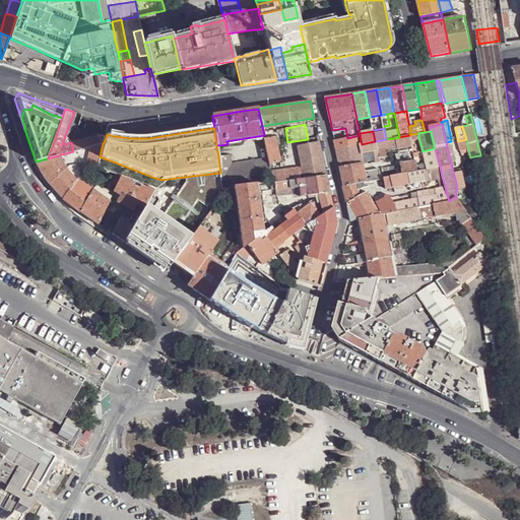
[(103,143),(104,142),(106,137),(101,136),(98,135),(71,142),(73,151),(103,143)]
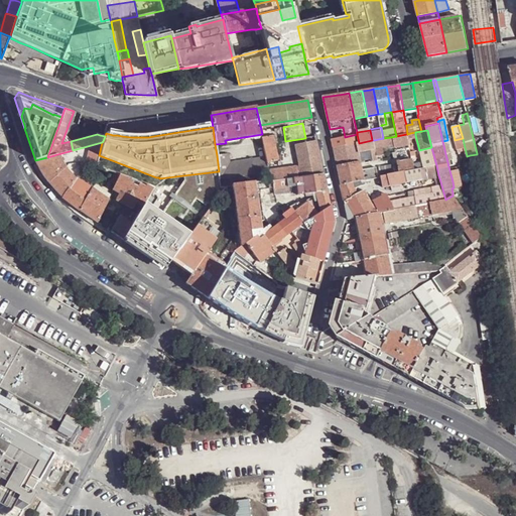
[(359,143),(357,134),(345,137),(332,140),(334,148),(357,143),(359,143)]
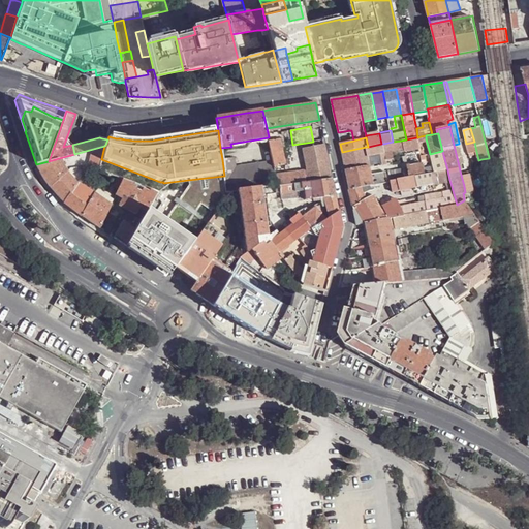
[(417,141),(416,137),(406,139),(401,141),(403,149),(403,151),(407,150),(418,148),(417,141)]
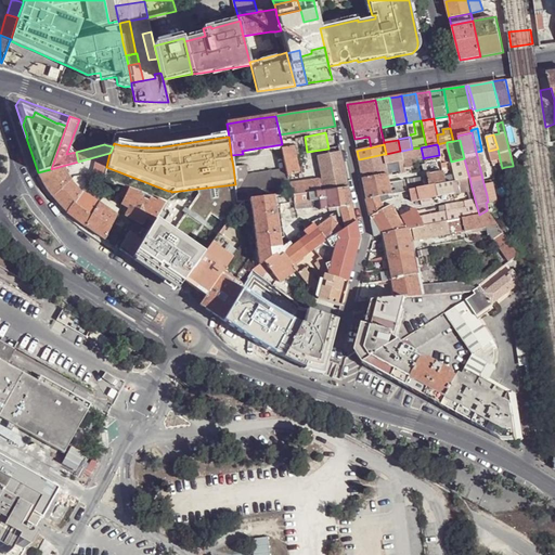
[(299,176),(294,145),(282,147),(286,168),(288,175),(296,173),(297,177),(299,176)]
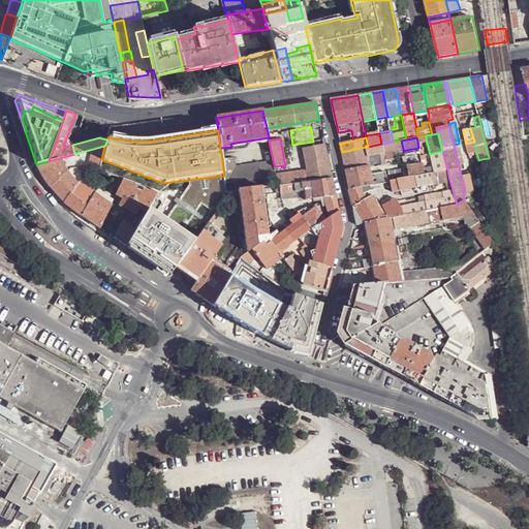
[(403,149),(401,141),(393,142),(383,144),(385,152),(392,151),(403,149)]
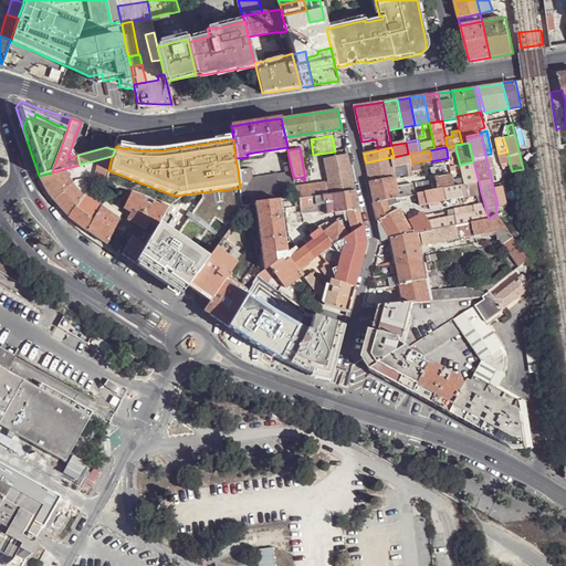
[(347,154),(324,159),(328,182),(295,186),(295,188),(297,198),(318,195),(324,195),(355,190),(347,154)]
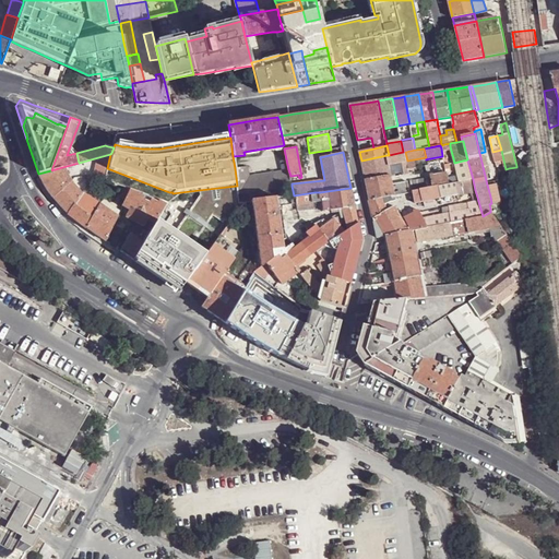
[(405,152),(403,152),(389,155),(387,155),(389,164),(401,162),(404,176),(409,175),(408,169),(407,164),(407,161),(405,152)]
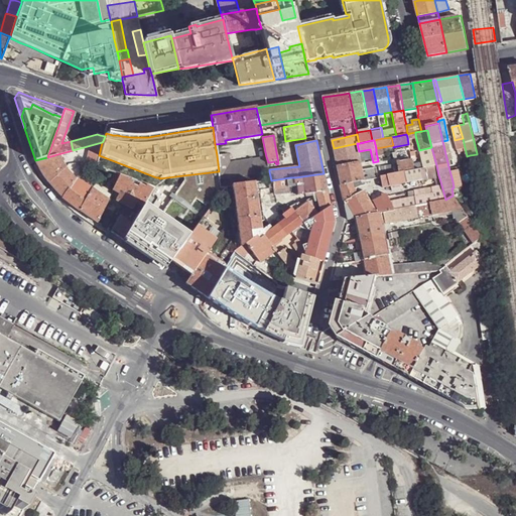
[(449,170),(453,181),(459,180),(454,164),(455,164),(452,154),(447,140),(442,141),(449,170)]
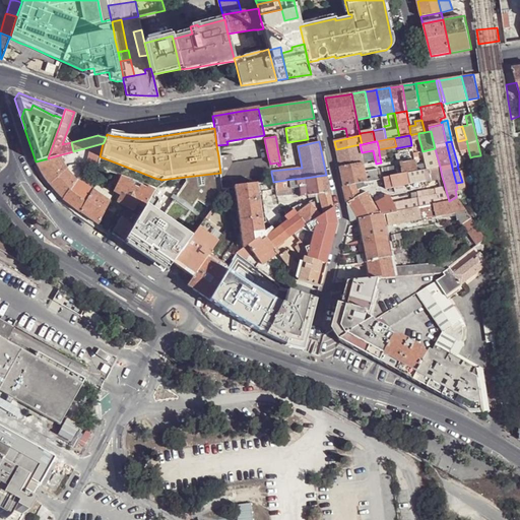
[(362,152),(360,144),(336,149),(340,168),(364,165),(362,152)]
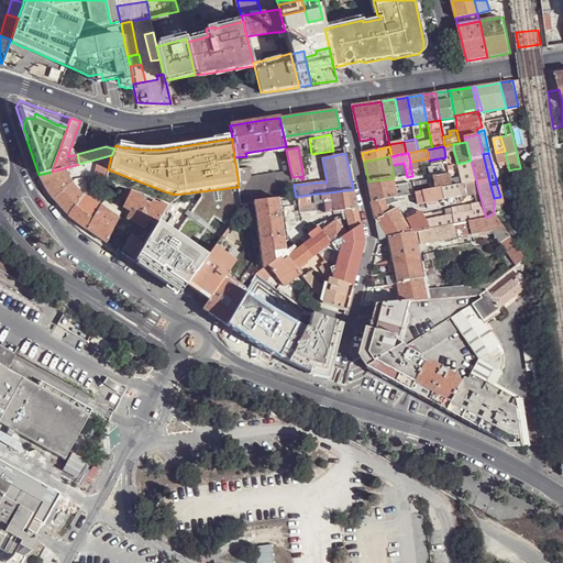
[(476,180),(471,161),(457,164),(461,176),(463,183),(476,180)]
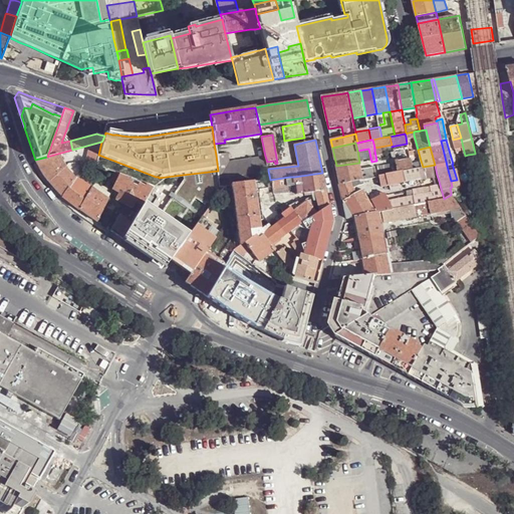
[(68,163),(61,153),(57,154),(65,166),(68,163)]
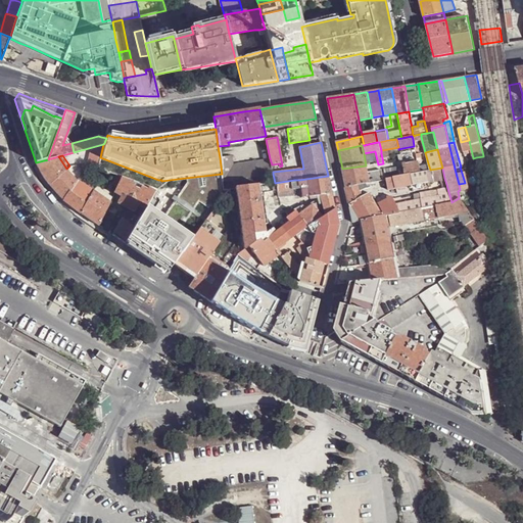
[(272,164),(270,158),(233,163),(232,155),(220,157),(222,174),(223,181),(273,174),(273,172),(272,164)]
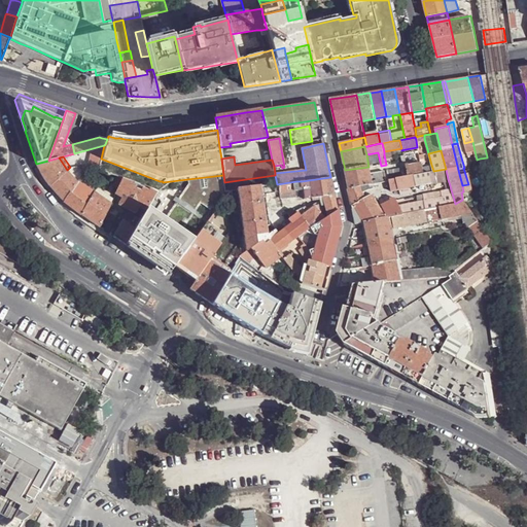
[(67,170),(59,157),(48,161),(36,164),(42,175),(49,185),(67,170)]
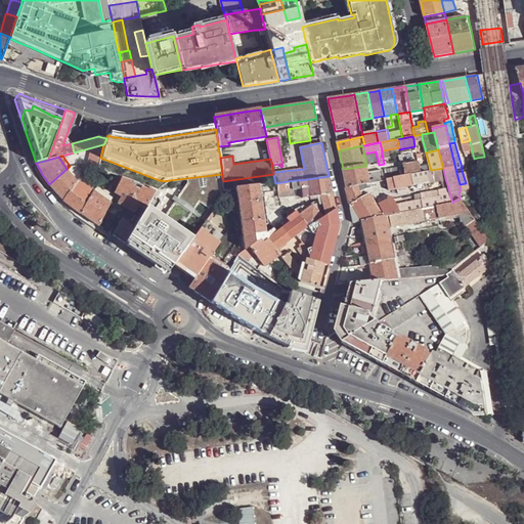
[(484,157),(477,158),(479,172),(485,172),(484,157)]
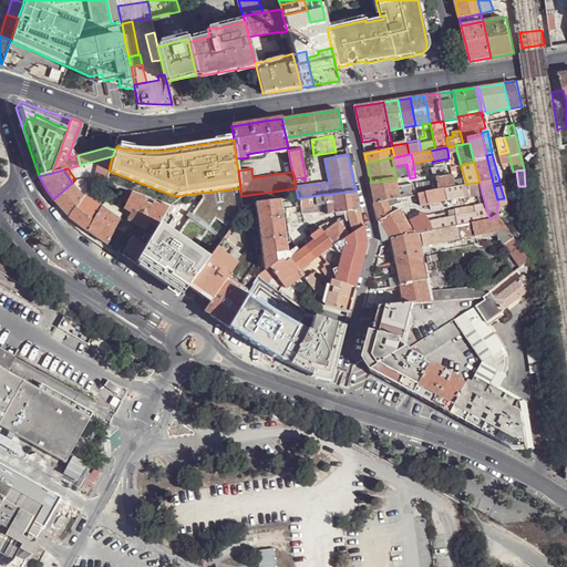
[(454,176),(452,176),(436,179),(439,191),(456,186),(455,179),(454,176)]
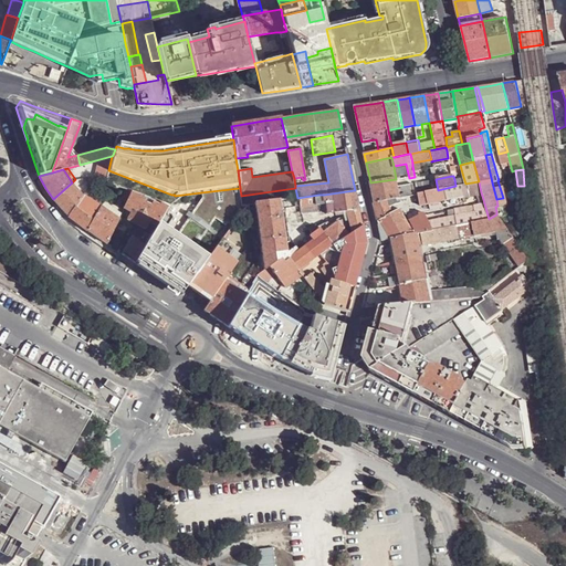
[(465,184),(463,177),(454,179),(456,186),(461,185),(465,184)]
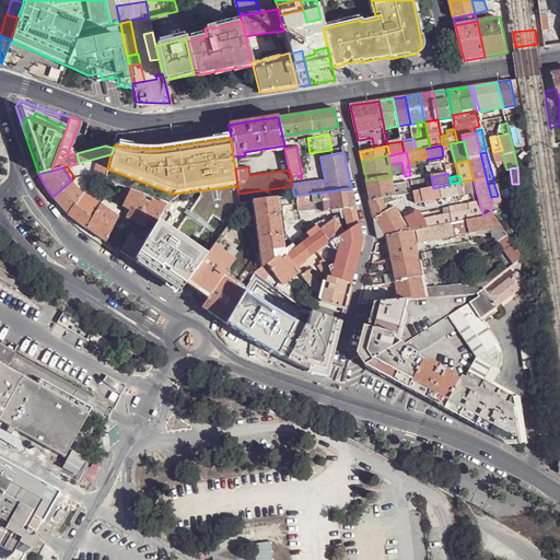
[(392,177),(366,181),(369,190),(394,187),(394,185),(393,178),(392,177)]
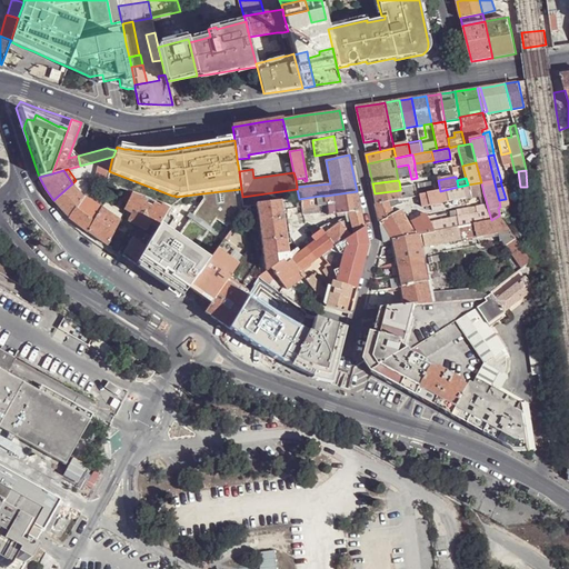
[(418,186),(420,196),(421,196),(429,193),(438,191),(436,181),(418,186)]
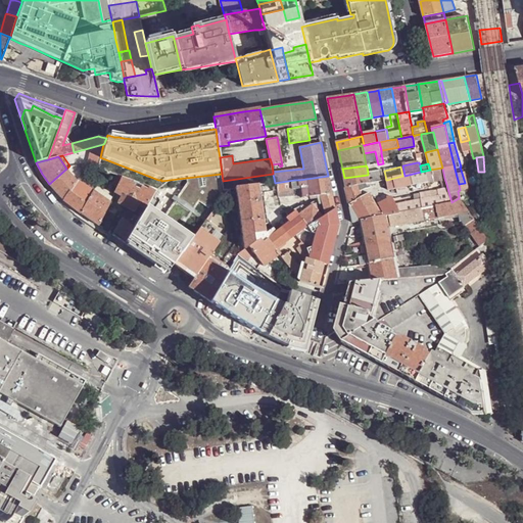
[(78,179),(81,175),(74,168),(68,172),(77,180),(78,179)]
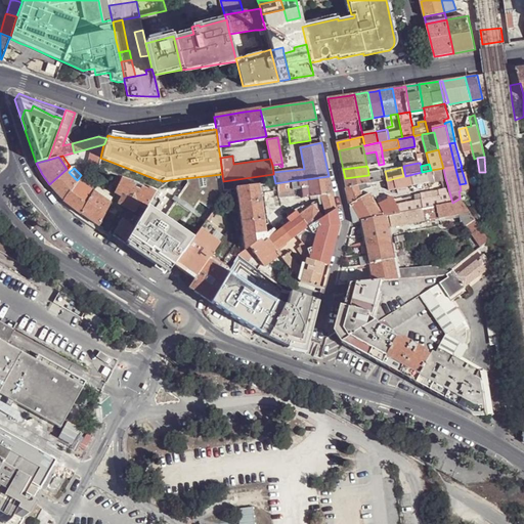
[(445,178),(443,168),(431,170),(427,171),(430,182),(441,179),(443,185),(447,184),(445,178)]
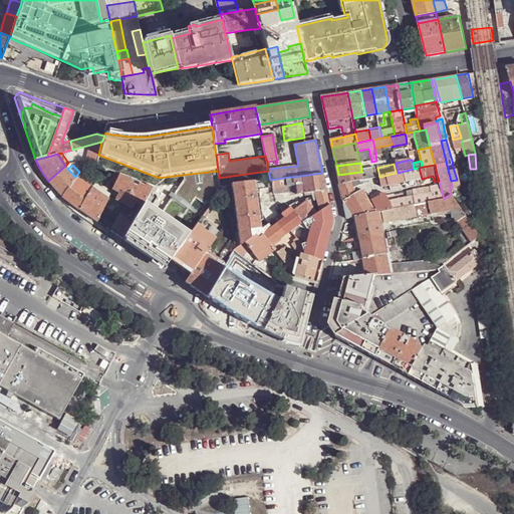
[(67,169),(65,166),(48,181),(62,195),(75,177),(67,169)]
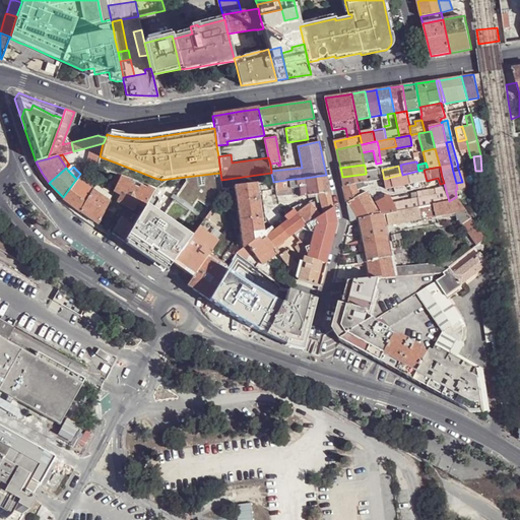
[(366,172),(366,174),(368,182),(382,179),(380,170),(366,172)]
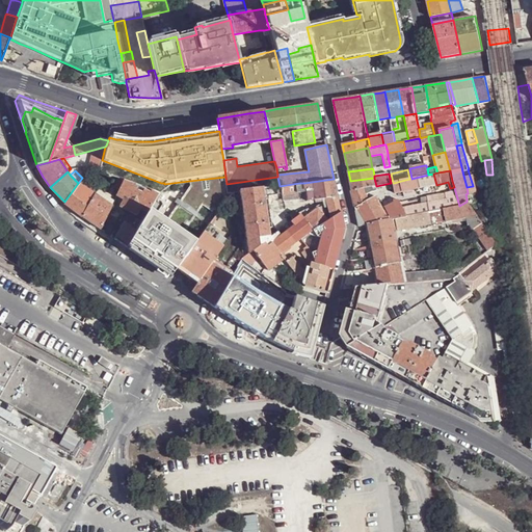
[(436,185),(433,174),(428,175),(411,179),(409,179),(401,181),(402,186),(403,191),(404,191),(428,186),(431,186),(432,191),(437,190),(436,185)]
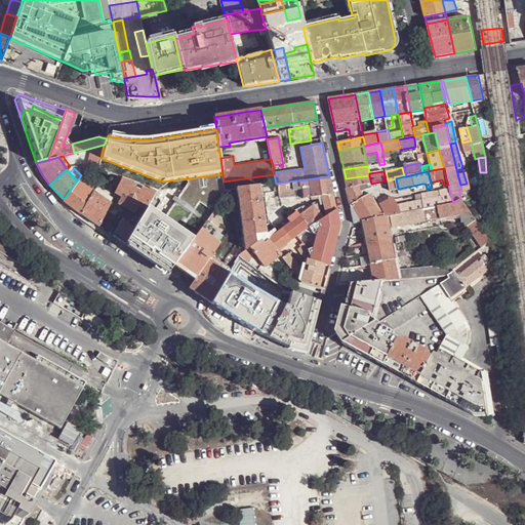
[(224,182),(223,174),(187,178),(188,185),(176,199),(173,197),(171,200),(174,202),(162,219),(180,232),(192,215),(195,217),(198,213),(195,211),(200,204),(209,210),(211,208),(214,210),(231,190),(224,190),(224,182)]
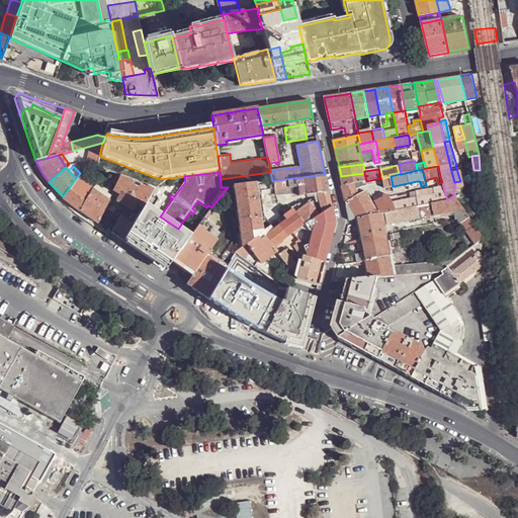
[(80,173),(77,177),(92,189),(95,185),(80,173)]
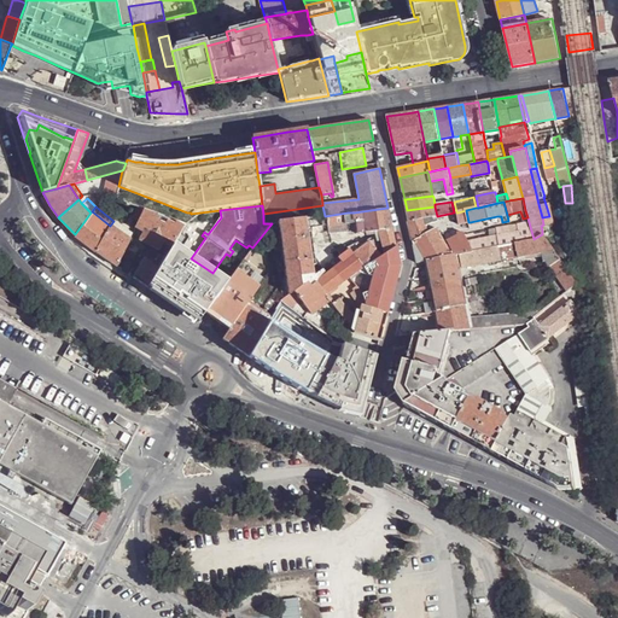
[(435,207),(407,210),(409,222),(423,220),(436,217),(437,216),(435,207)]
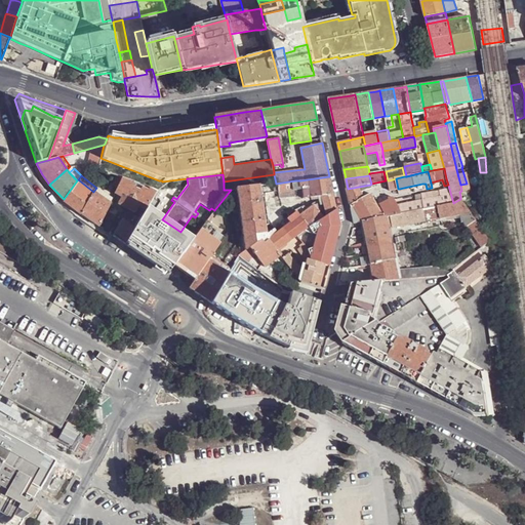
[(122,177),(118,176),(113,190),(115,191),(122,177)]
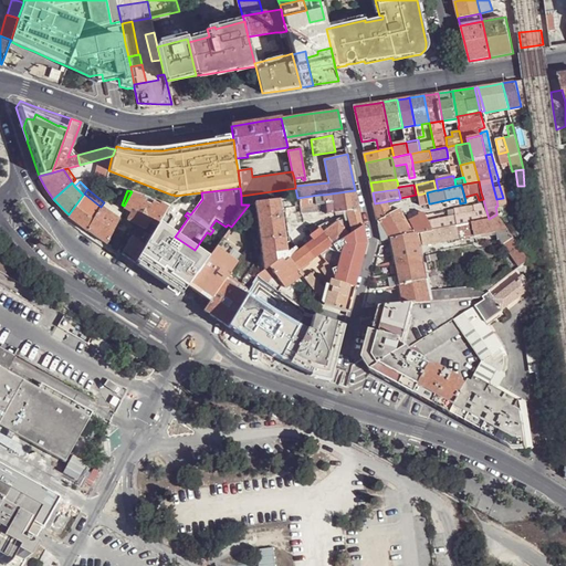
[(359,209),(355,190),(324,195),(325,201),(326,213),(346,211),(359,209)]
